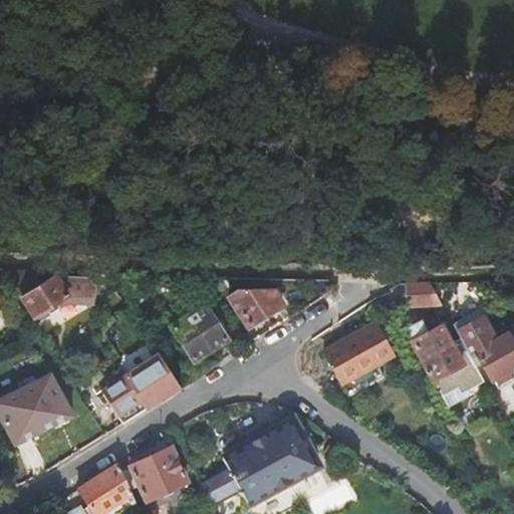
[(31,270),(4,269),(37,322),(67,305),(91,305),(92,278),(50,276),(39,282),(31,270)]
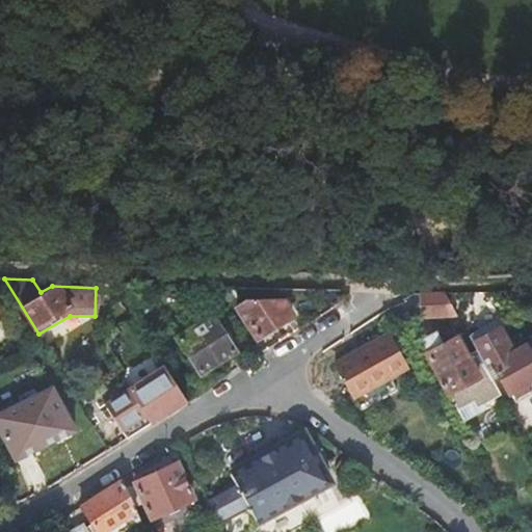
[(455,316),(443,294),(420,295),(421,317),(455,316)]
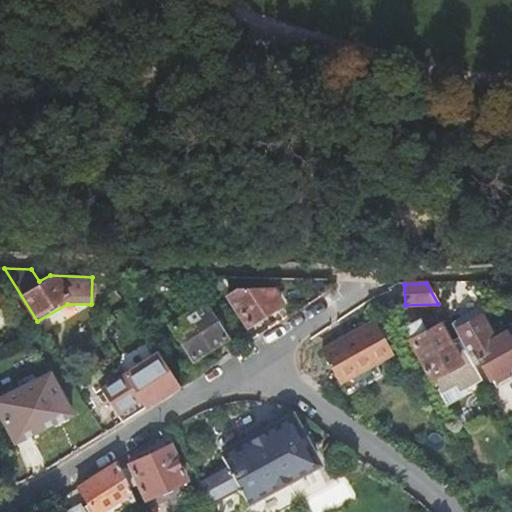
[(234,288),(225,294),(245,324),(277,303),(269,290),(234,288)]
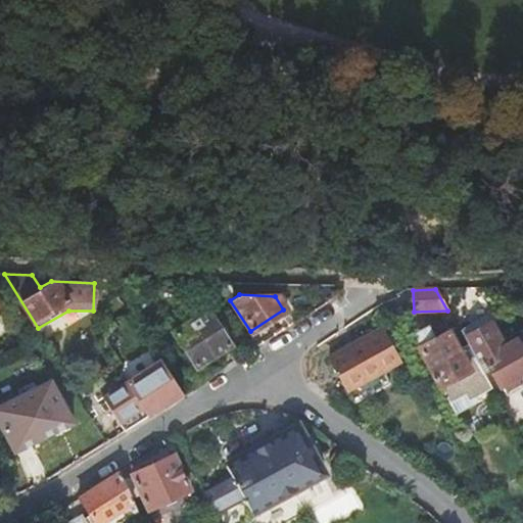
[(206,310),(173,331),(195,366),(230,344),(206,310)]
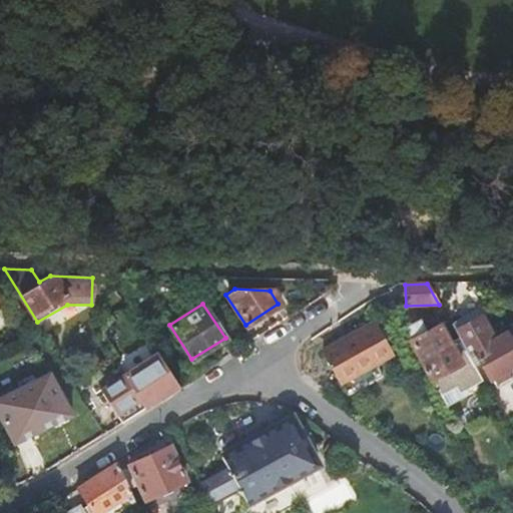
[(449,323),(465,350),(469,348),(487,380),(490,378),(495,388),(510,379),(505,370),(512,365),(512,343),(505,328),(495,333),(480,306),(449,323)]
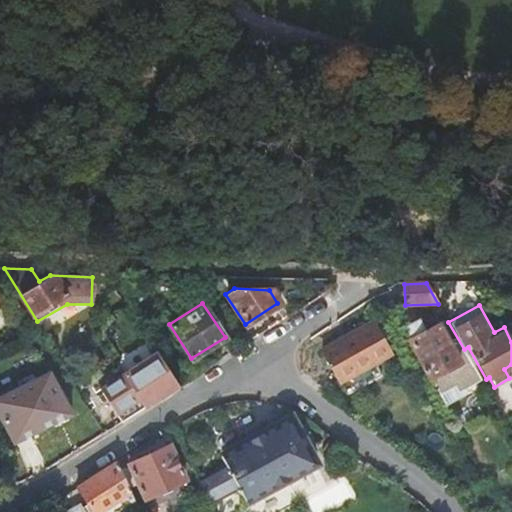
[(444,409),(485,387),(464,349),(454,354),(438,326),(423,333),(417,322),(401,330),(444,409)]
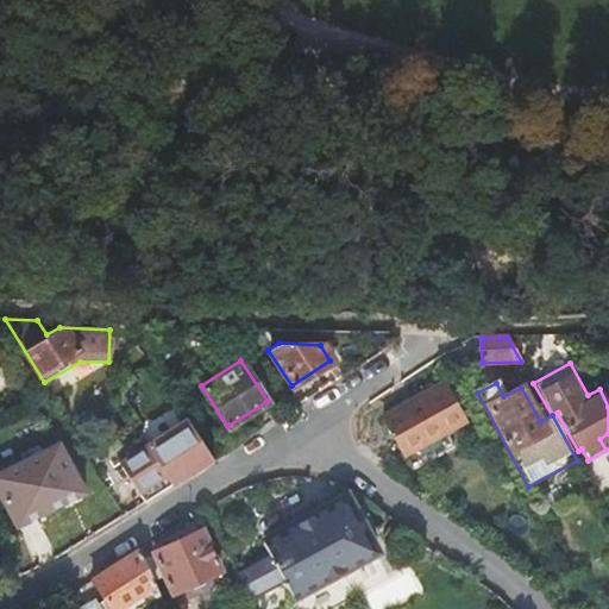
[(444,384),(383,416),(421,484),(462,463),(454,447),(473,438),(444,384)]
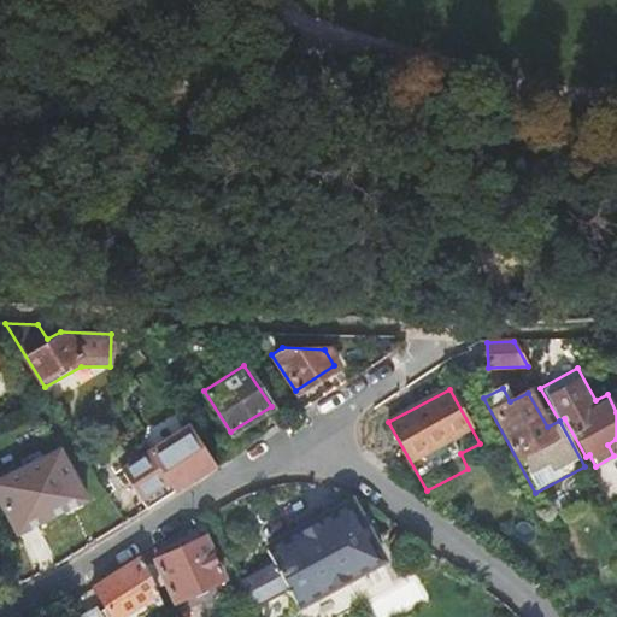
[(147,451),(156,464),(172,492),(213,465),(188,424),(147,451)]
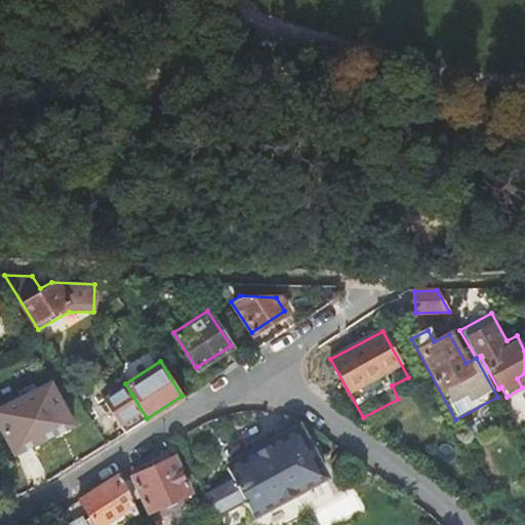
[(0,429),(14,454),(57,432),(50,417),(64,410),(48,382),(0,408),(0,429)]
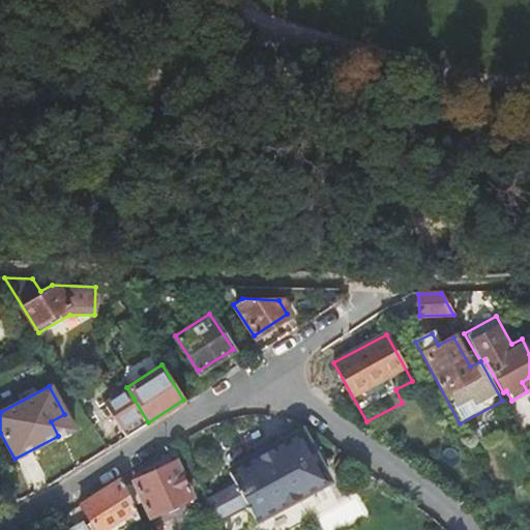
[(148,422),(134,399),(110,413),(124,438),(148,422)]
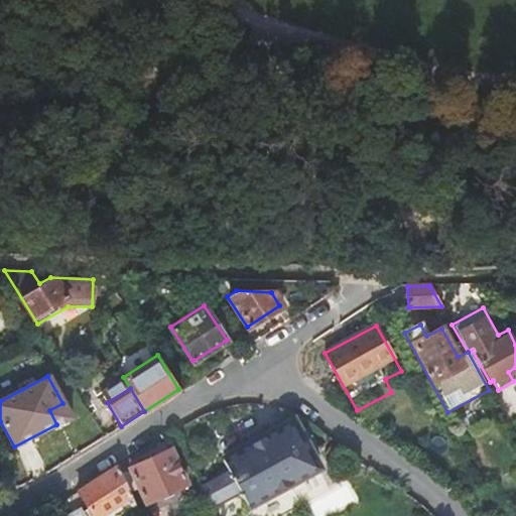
[(49,410),(56,424),(70,417),(62,403),(49,410)]
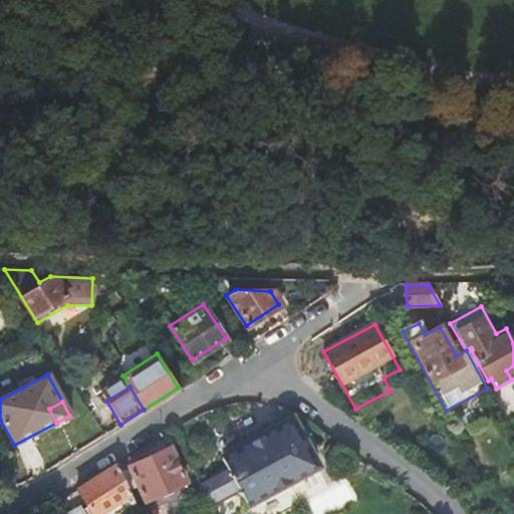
[(289,420),(263,431),(266,437),(292,426),(289,420)]
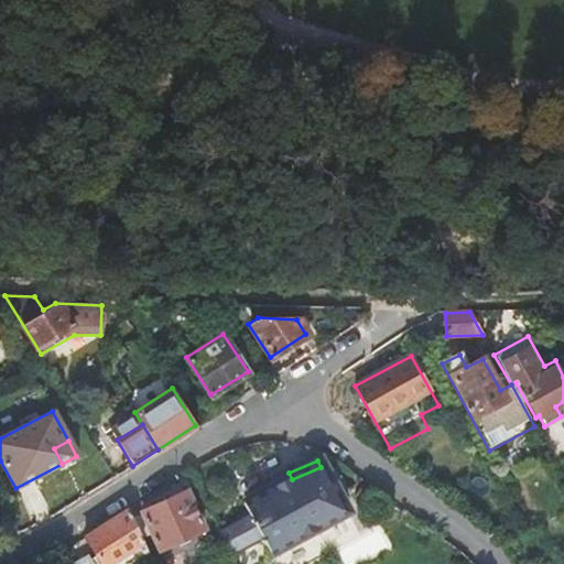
[(210,520),(229,556),(262,541),(269,554),(345,518),(321,467),(292,479),(289,473),(283,476),(282,474),(275,477),(268,483),(271,489),(241,503),(247,516),(220,529),(214,518),(210,520)]
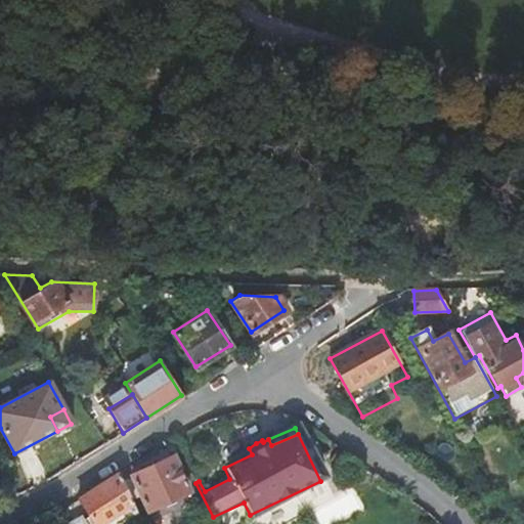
[(221,462),(224,468),(252,454),(249,448),(221,462)]
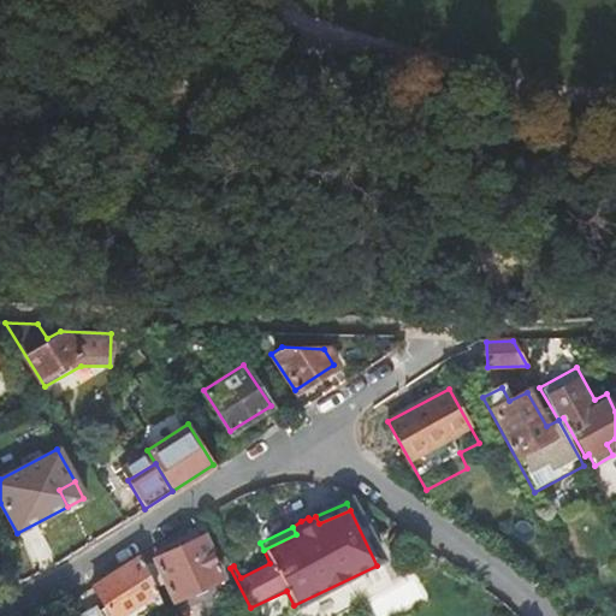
[(202,538),(157,561),(176,600),(223,579),(202,538)]
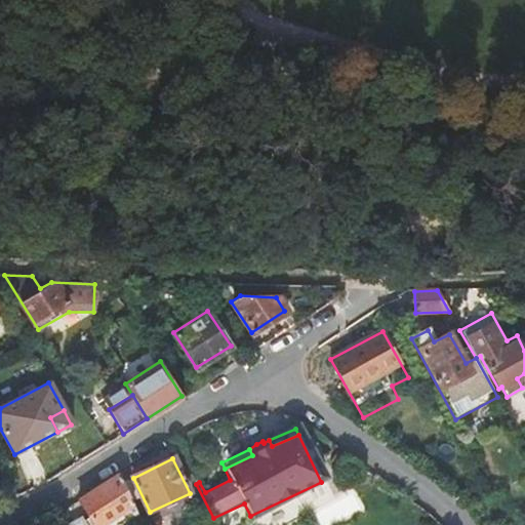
[(120,474),(79,500),(89,524),(104,524),(135,511),(120,474)]
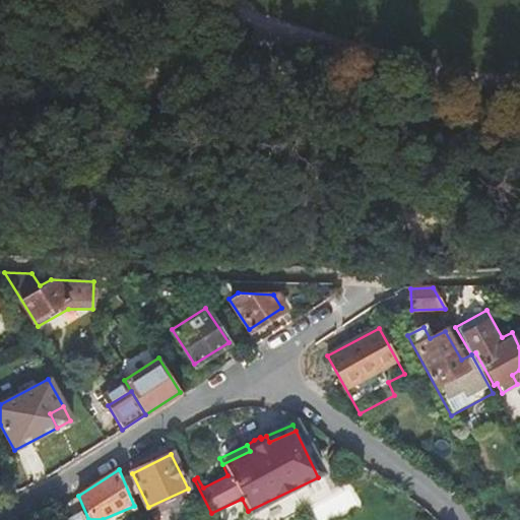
[(299,489),(313,519),(328,519),(362,505),(350,481),(326,493),(319,478),(299,489)]
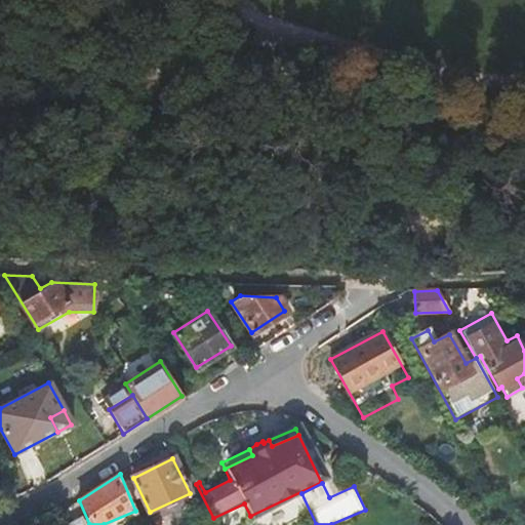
All buildings are outlined.
